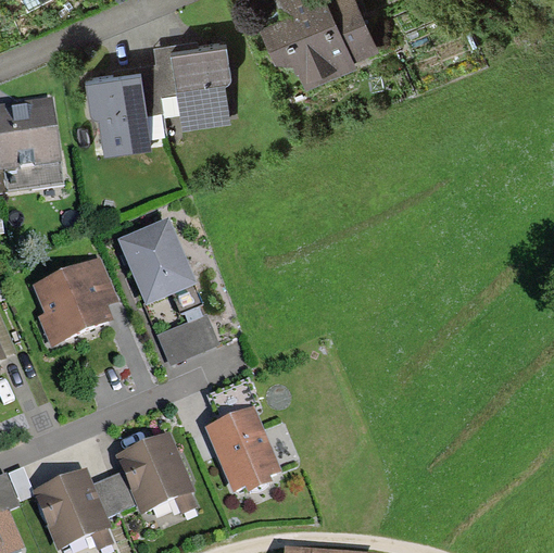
[(277,0),(282,11),(259,21),(274,53),(291,55),(296,68),(298,67),(304,84),(353,63),(351,57),(377,46),(357,0),(277,0)]
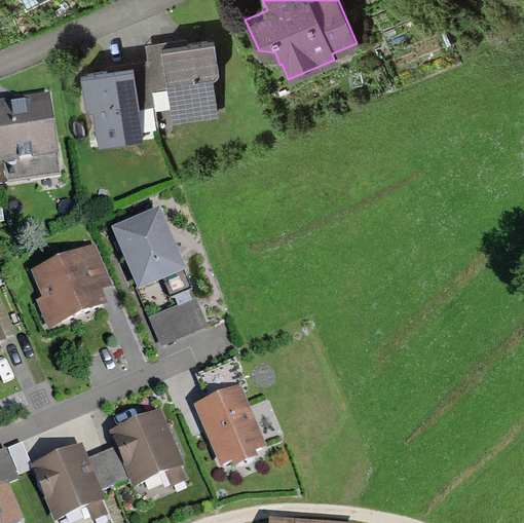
[(160,38),(145,40),(147,57),(150,87),(164,85),(169,117),(216,112),(212,72),(214,72),(216,70),(217,68),(213,35),(161,42),(160,38)]
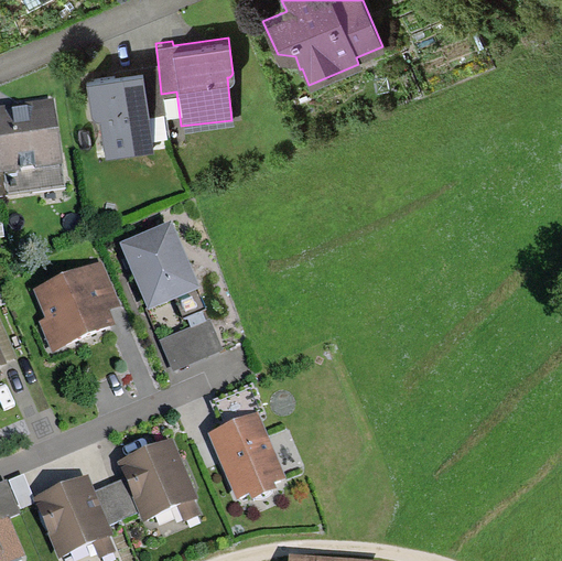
[(141,63),(85,69),(90,106),(93,110),(96,111),(98,112),(104,153),(151,148),(147,110),(163,108),(161,94),(158,61),(141,63)]
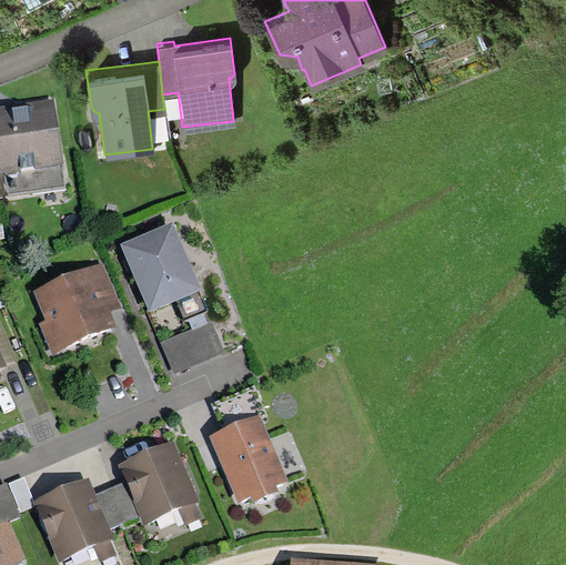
[(7,194),(64,187),(52,97),(0,103),(0,170),(3,170),(7,194)]
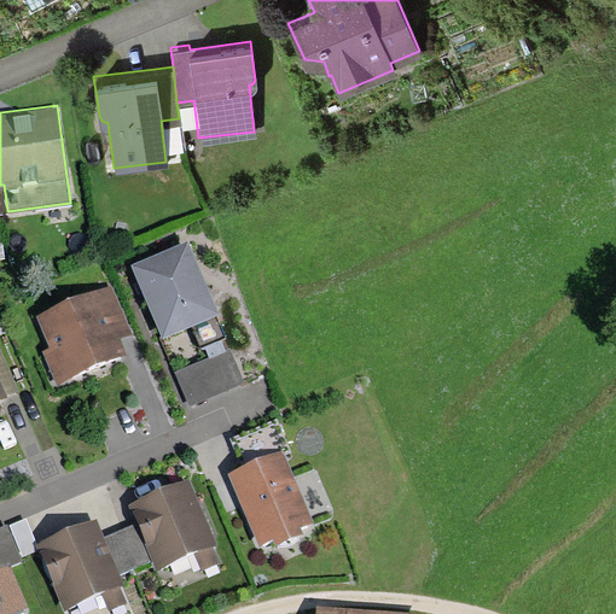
[(184,246),(131,267),(138,287),(160,339),(213,317),(184,246)]
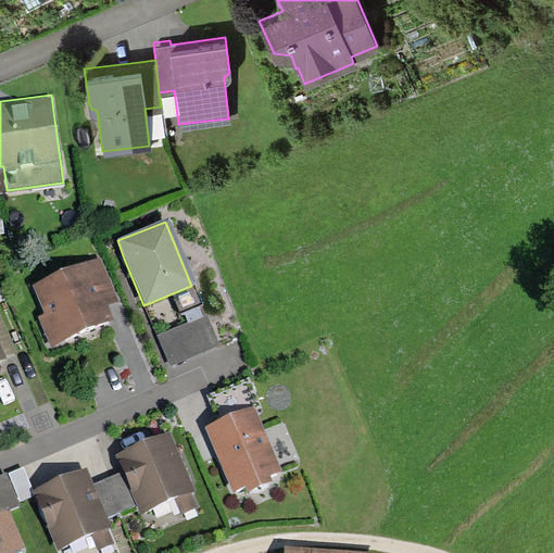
[(99,254),(32,285),(43,312),(37,315),(50,346),(113,317),(106,303),(120,299),(99,254)]
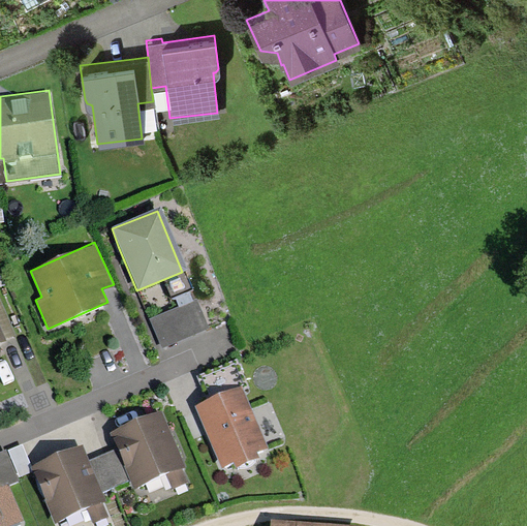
[(195,297),(148,317),(161,347),(208,327),(195,297)]
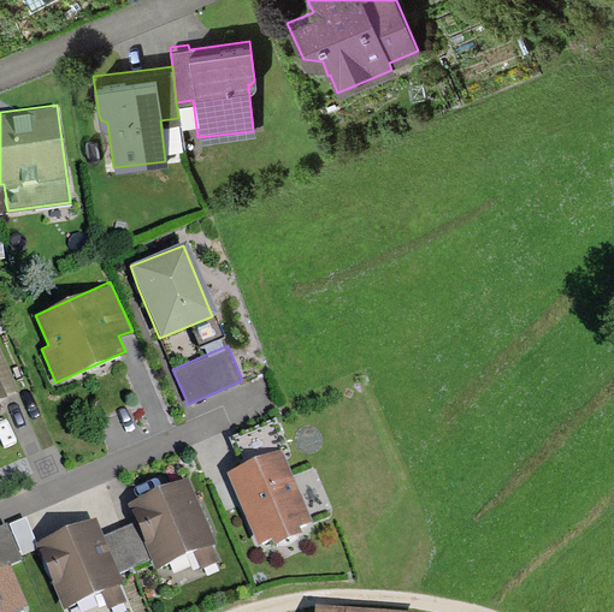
[(311,521),(279,449),(284,446),(272,419),(230,438),(242,465),(228,473),(258,541),(271,536),(273,544),(300,532),(297,527),(311,521)]
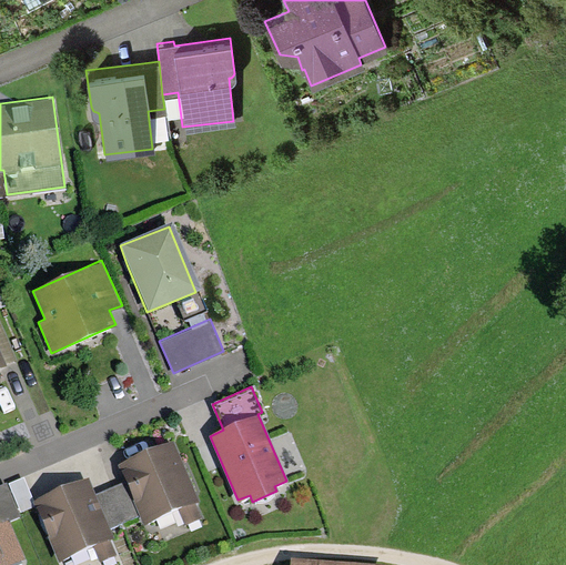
[(198,501),(172,439),(154,446),(115,463),(123,482),(137,514),(142,525),(178,511),(182,523),(200,515),(194,503),(198,501)]
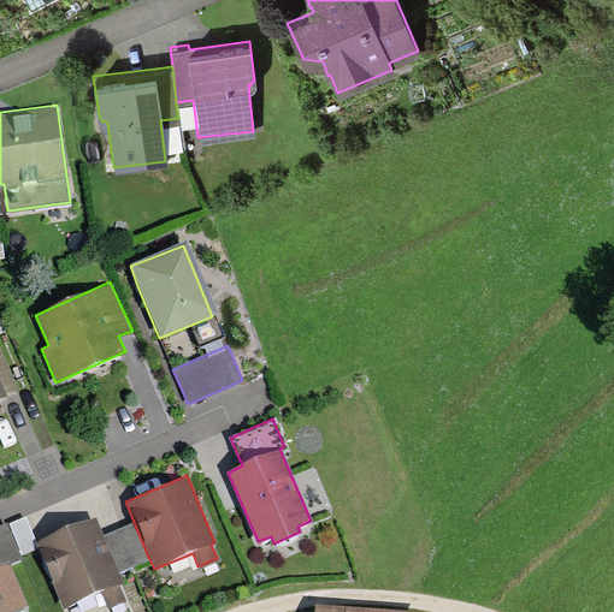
[(7,522),(21,552),(37,546),(24,515),(7,522)]
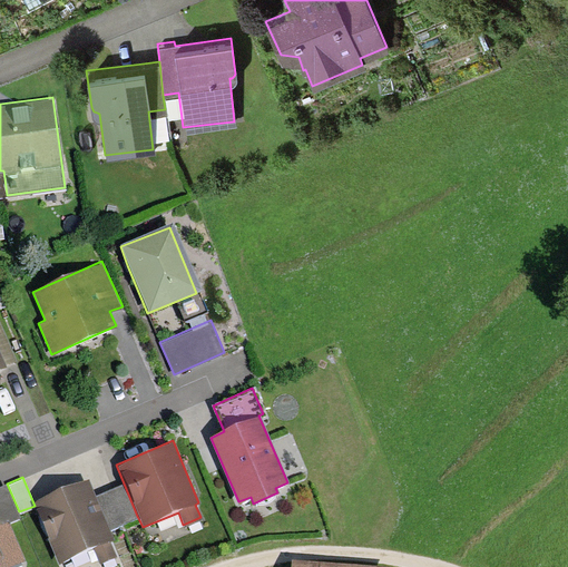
[(108,528),(95,496),(88,479),(69,487),(33,502),(58,563),(94,548),(99,563),(116,556),(109,540),(113,539),(108,528)]
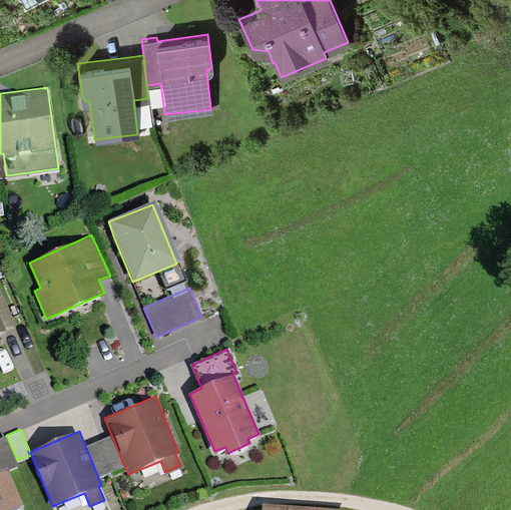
[(0,499),(3,507),(19,501),(6,469),(16,464),(4,435),(0,436),(0,499)]
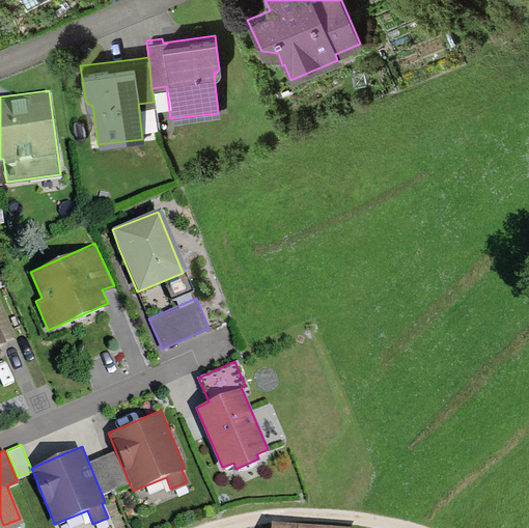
[(128,480),(115,450),(88,462),(101,492),(128,480)]
